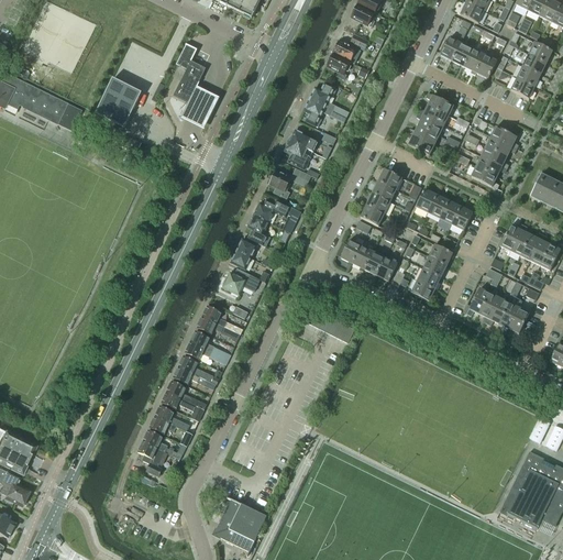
[(228,0),(225,4),(239,10),(243,0),(228,0)]
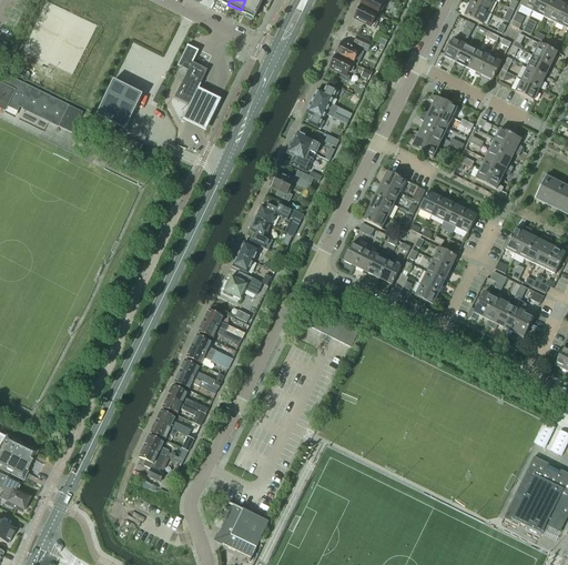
[(245,0),(241,10),(254,17),(262,0),(245,0)]
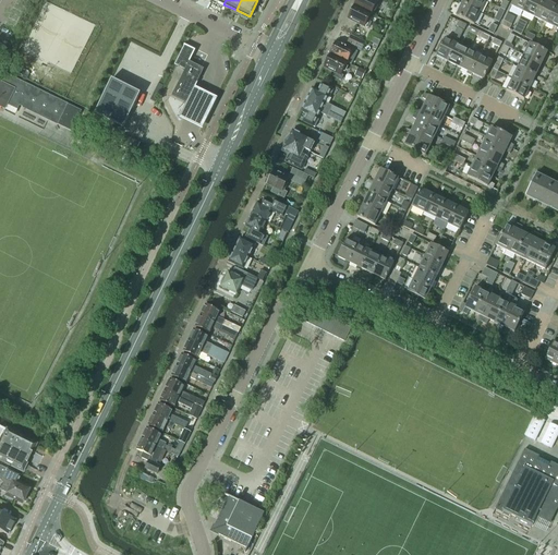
[(354,2),(354,3),(371,12),(377,0),(354,0),(354,2)]
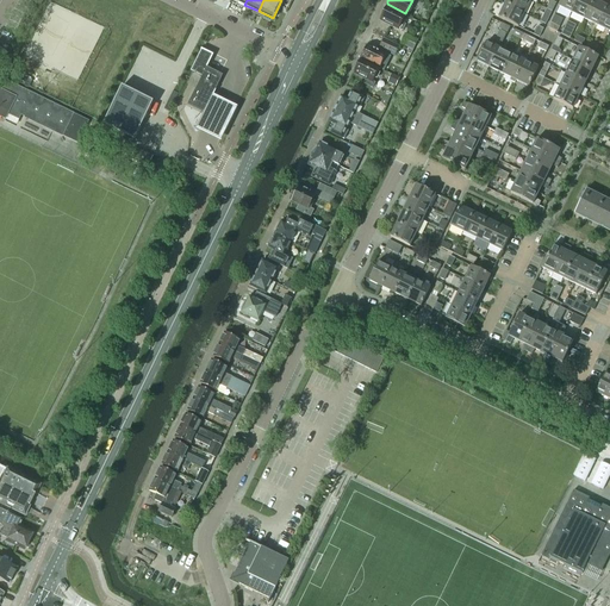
[(524,12),(530,0),(505,0),(505,2),(524,12)]
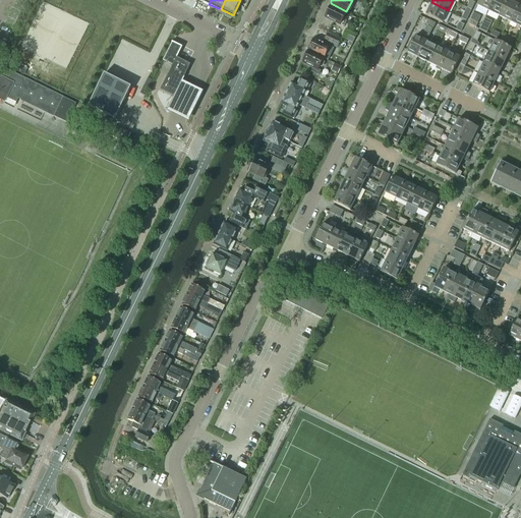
[(488,9),(493,0),(478,0),(477,3),(488,9)]
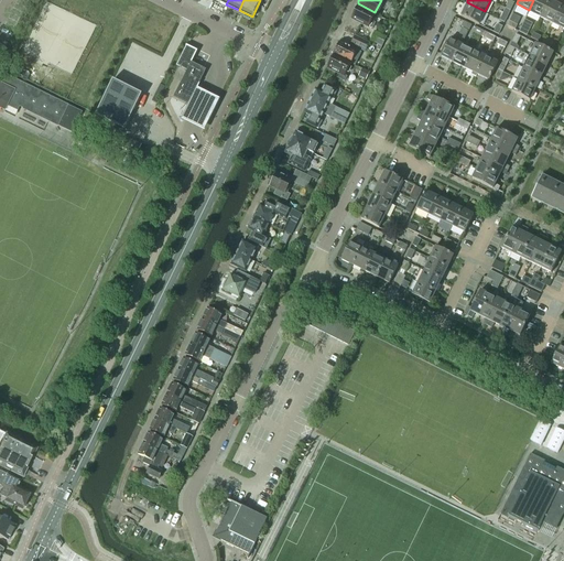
[(541,15),(549,0),(533,0),(529,10),(541,15)]
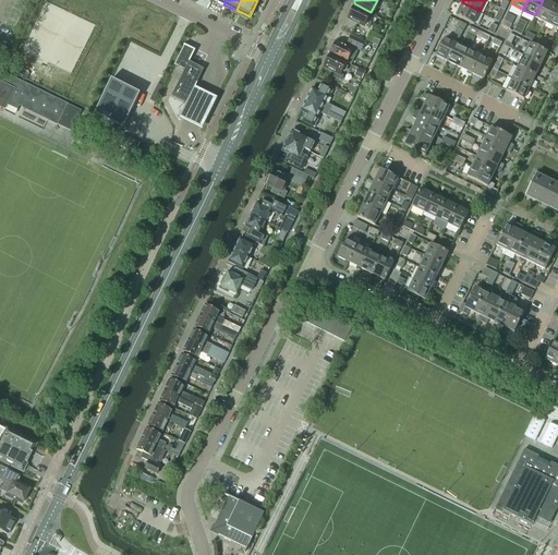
[(546,21),(556,3),(548,0),(543,0),(535,15),(546,21)]
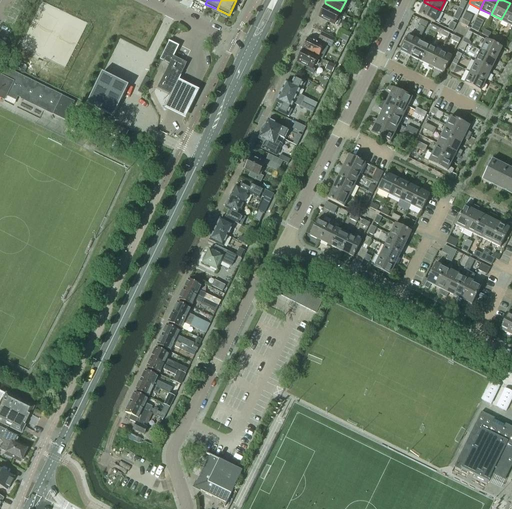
[(435,21),(435,20),(440,10),(424,2),(418,12),(435,21)]
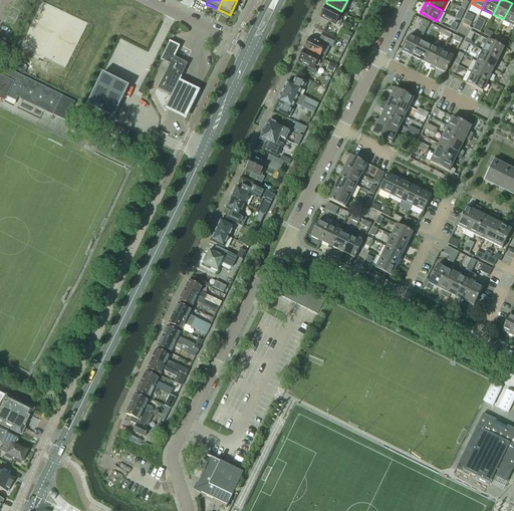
[(322,10),(320,15),(336,22),(335,23),(339,24),(341,19),(338,17),(341,11),(326,3),(325,4),(324,5),(322,8),(322,10)]
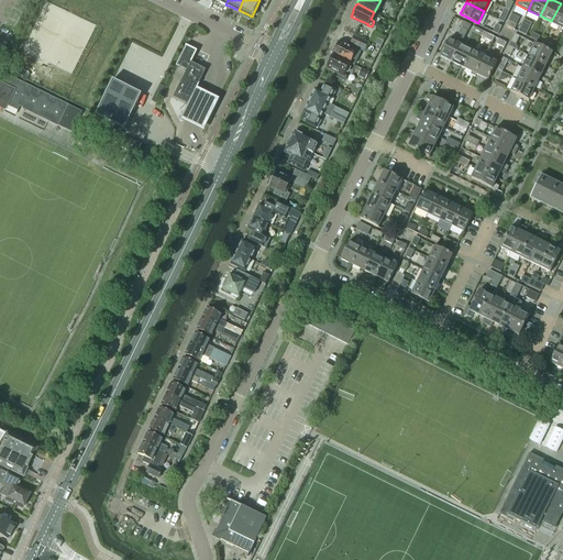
[(562,26),(562,4),(561,3),(551,21),(562,26)]
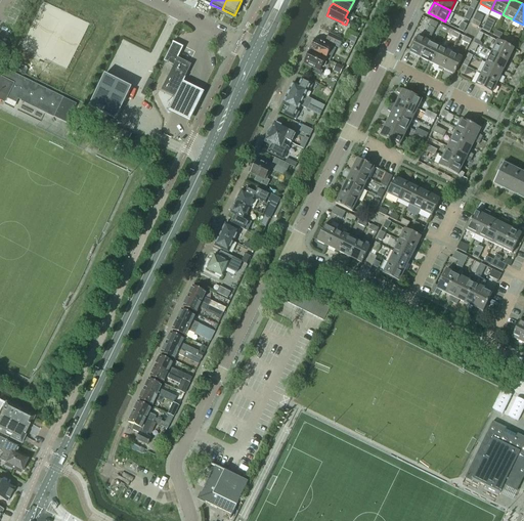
[(427,29),(433,32),(435,27),(429,24),(427,29)]
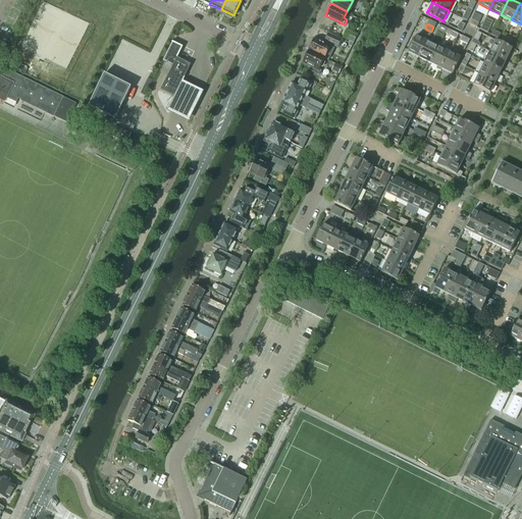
[(354,41),(358,32),(347,27),(343,35),(354,41)]
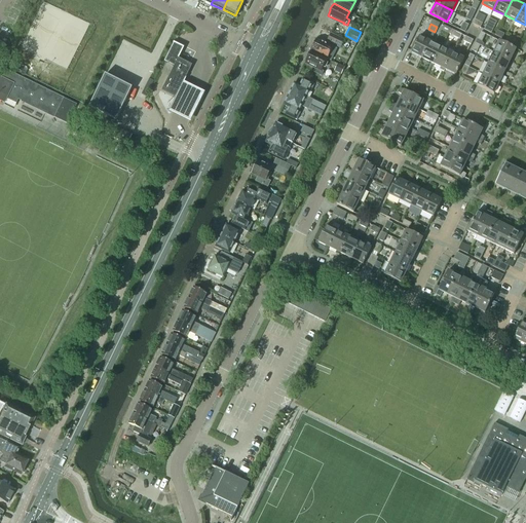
[(338,45),(342,37),(331,32),(328,39),(338,45)]
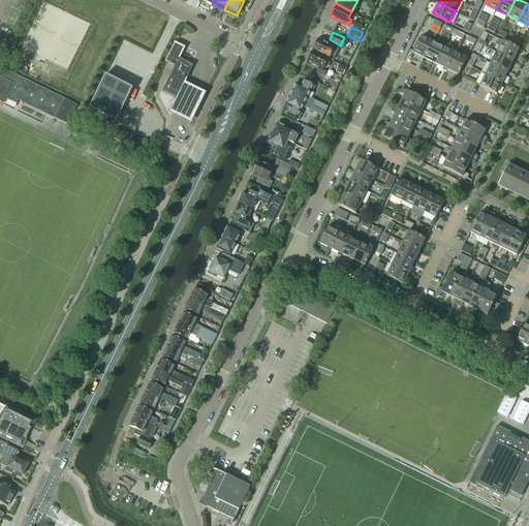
[(425,57),(433,40),(422,34),(413,52),(425,57)]
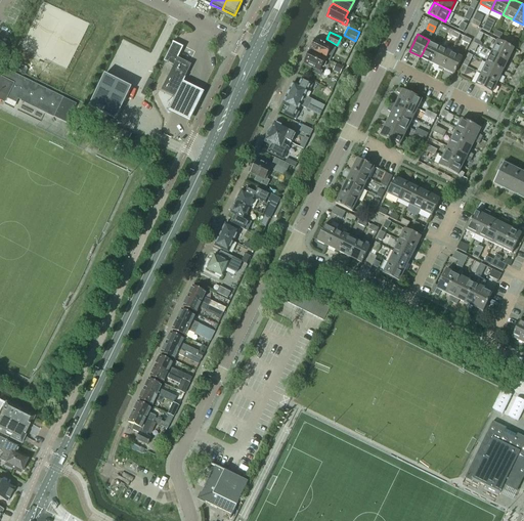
[(325,57),(332,45),(316,38),(313,42),(312,43),(310,46),(311,48),(310,49),(325,57)]
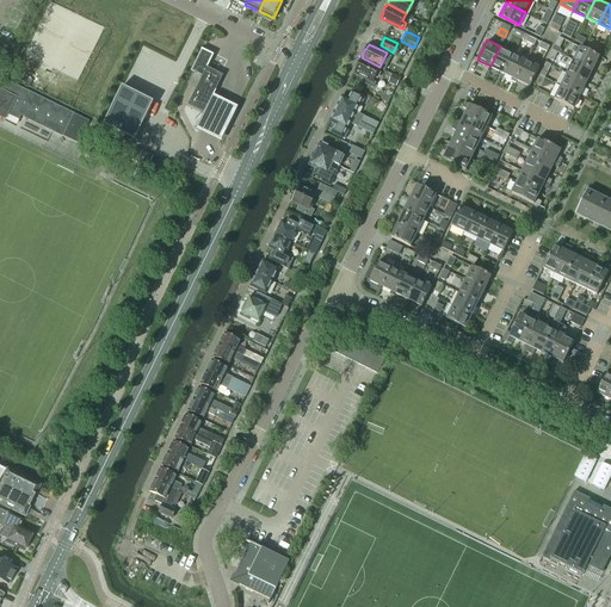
[(593,67),(599,54),(580,44),(573,57),(593,67)]
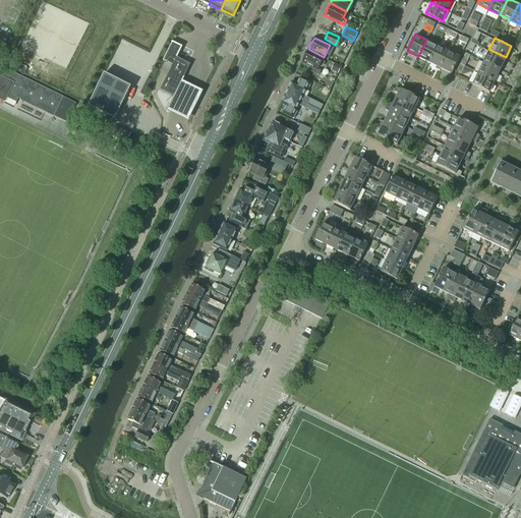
[(172,63),(160,88),(174,95),(190,62),(177,56),(182,45),(176,42),(172,40),(163,59),(167,61),(172,63)]
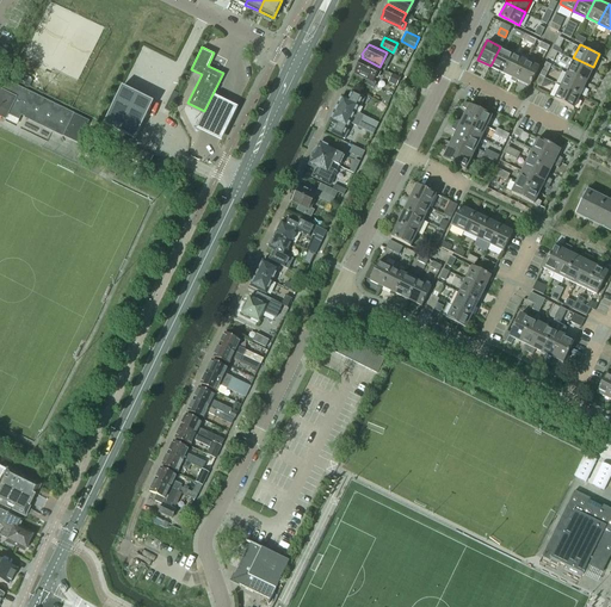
[(504,73),(513,53),(500,47),(491,66),(504,73)]
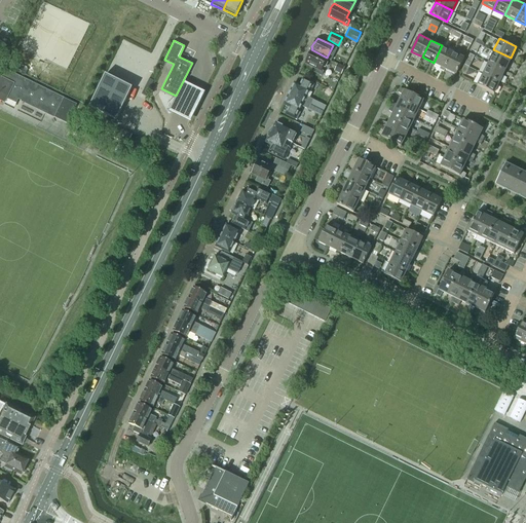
[(444,68),(453,50),(442,45),(434,63),(444,68)]
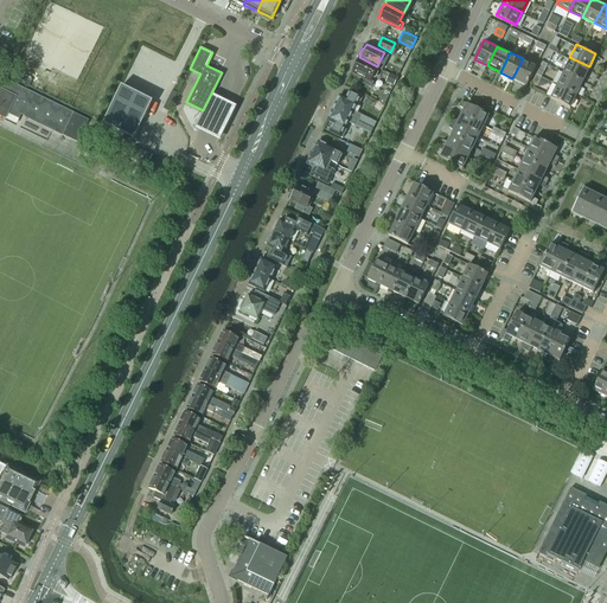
[(371,79),(377,66),(359,57),(358,58),(357,59),(355,63),(356,64),(352,70),(364,76),(362,81),(371,85),(374,81),(371,79)]
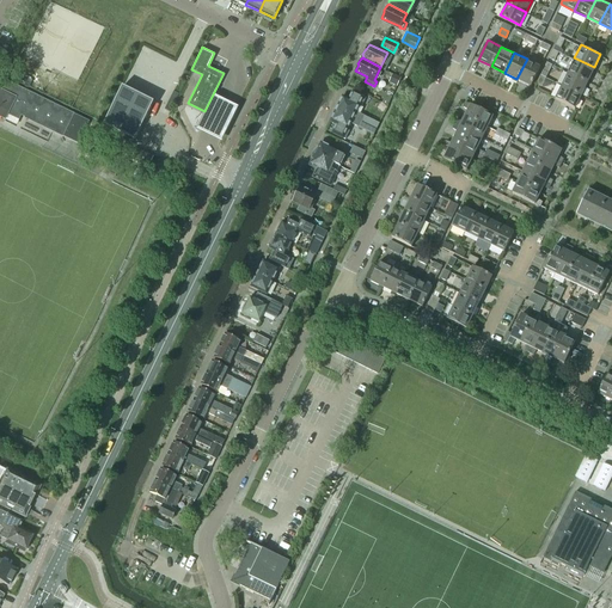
[(587,81),(594,67),(574,57),(568,71),(587,81)]
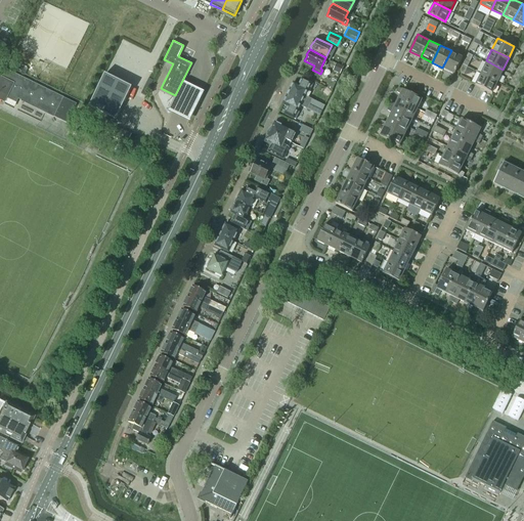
[(454,73),(463,56),(451,50),(442,68),(454,73)]
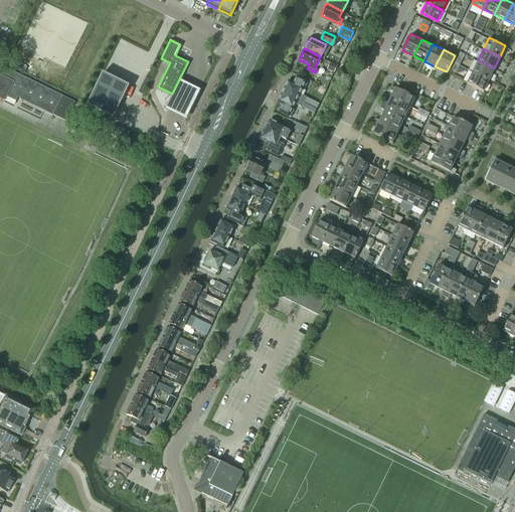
[(489,78),(494,68),(478,59),(473,70),(489,78)]
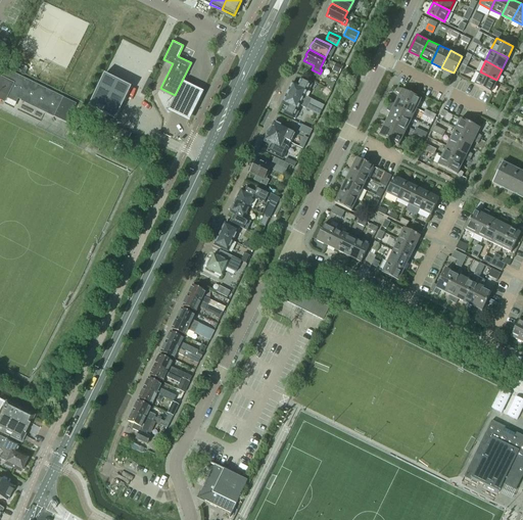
[(339,72),(342,65),(336,62),(333,68),(339,72)]
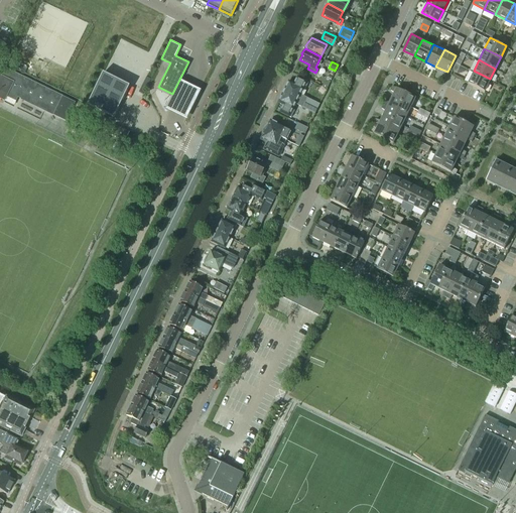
[(0,96),(4,99),(7,94),(16,99),(17,95),(21,97),(21,98),(53,114),(54,114),(67,120),(76,101),(3,66),(0,63),(0,96)]
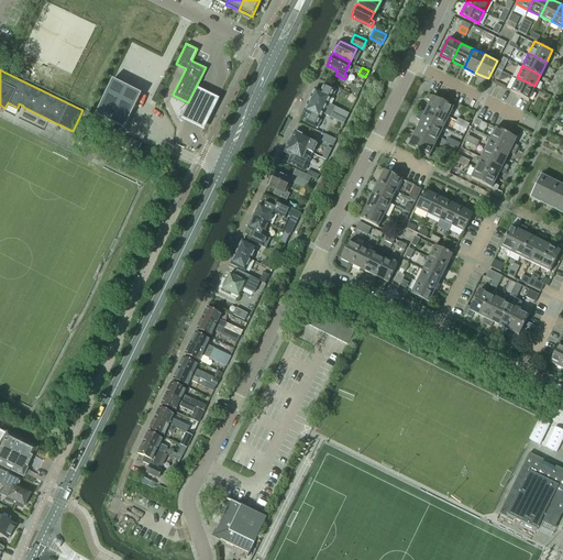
[(112,77),(96,111),(124,127),(142,92),(112,77)]
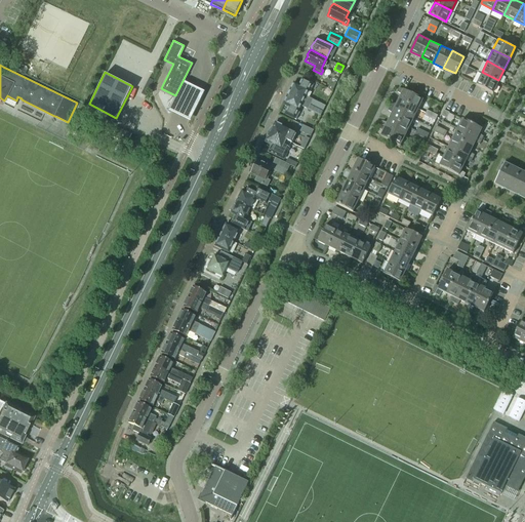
[(493,91),(498,80),(482,72),(476,83),(493,91)]
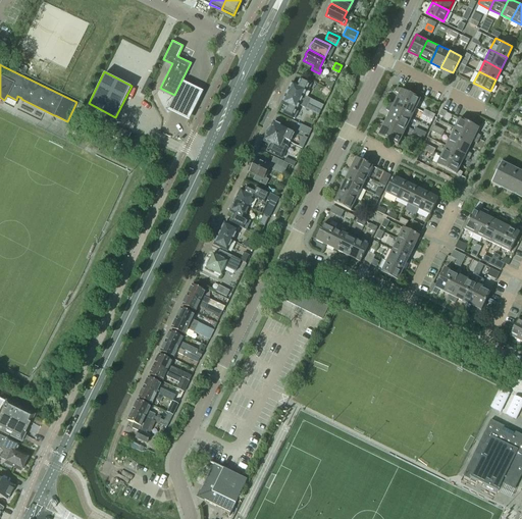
[(292,81),(286,91),(308,102),(321,108),(323,103),(304,94),(307,88),(308,89),(312,82),(301,76),(298,83),(292,81)]
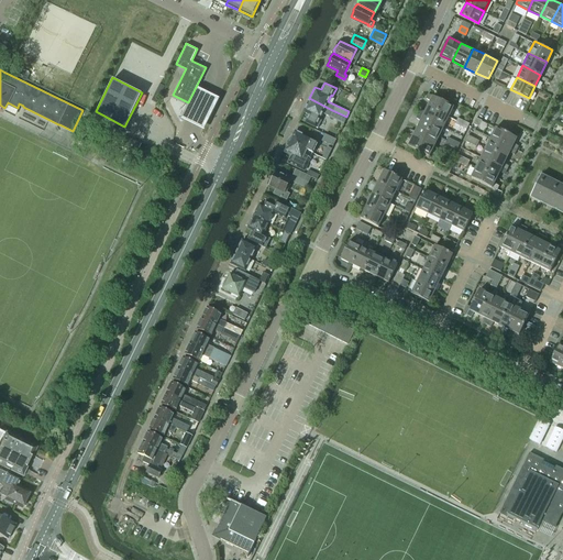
[(449,116),(454,105),(428,92),(426,96),(430,99),(428,105),(449,116)]
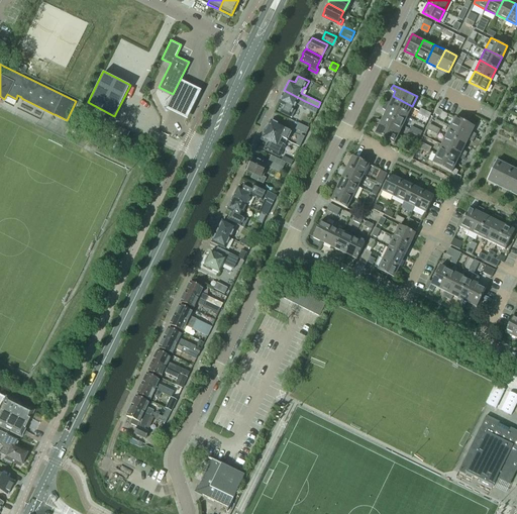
[(305,101),(284,90),(279,101),(284,104),(281,110),(292,116),(295,108),(294,107),(296,102),(315,112),(318,107),(305,101)]
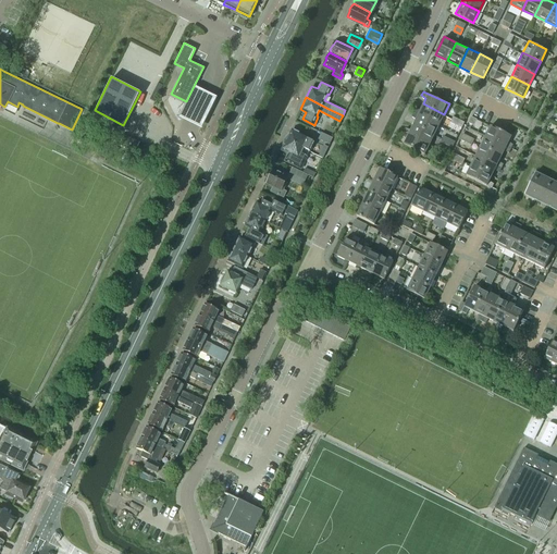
[(444,114),(423,103),(420,109),(416,107),(413,111),(440,123),(444,114)]
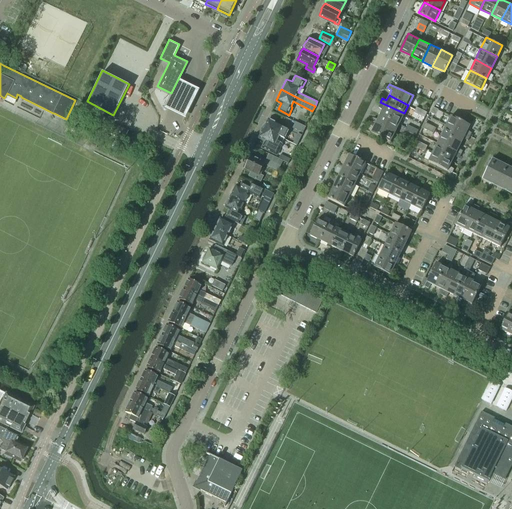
[(399,123),(404,113),(380,102),(378,105),(382,108),(380,113),(399,123)]
